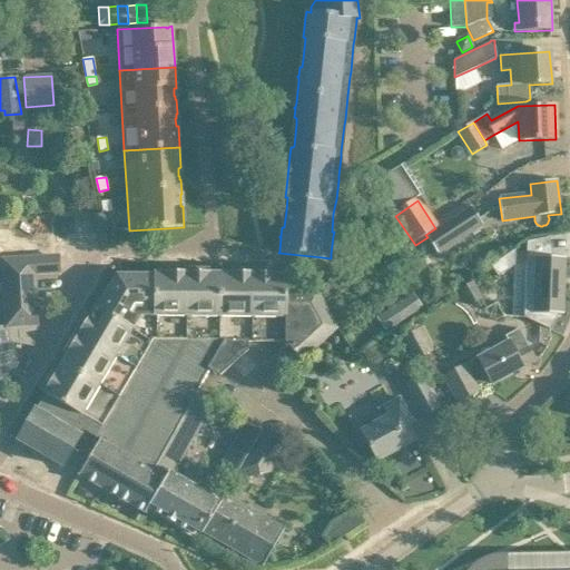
[(438,255),(483,225),(469,206),(435,228),(425,235),(428,237),(438,255)]
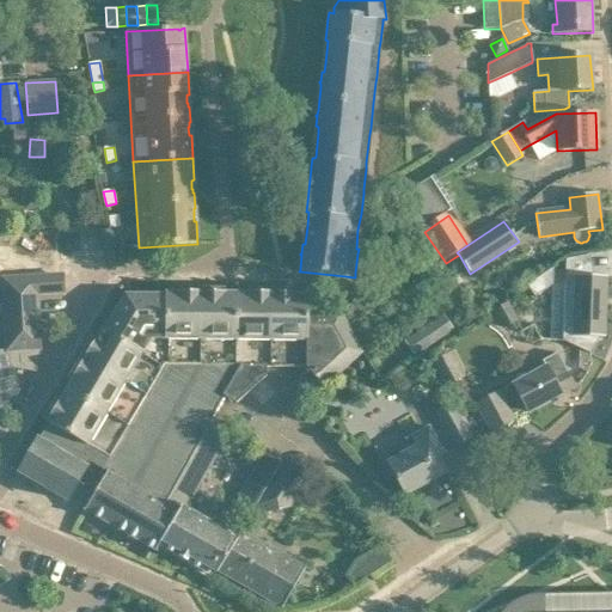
[(101,230),(104,250),(114,250),(110,230),(101,230)]
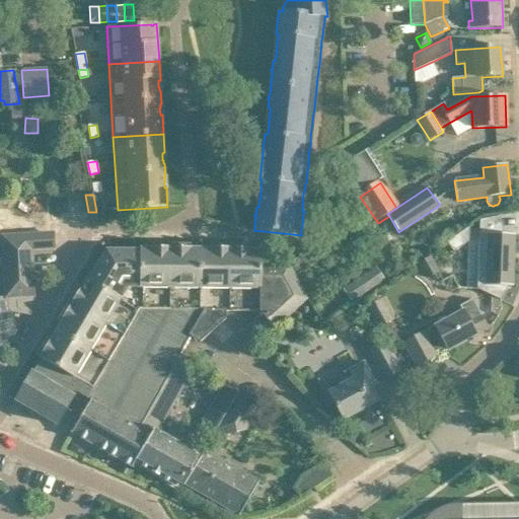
[(50,198),(23,200),(24,217),(51,215),(50,198)]
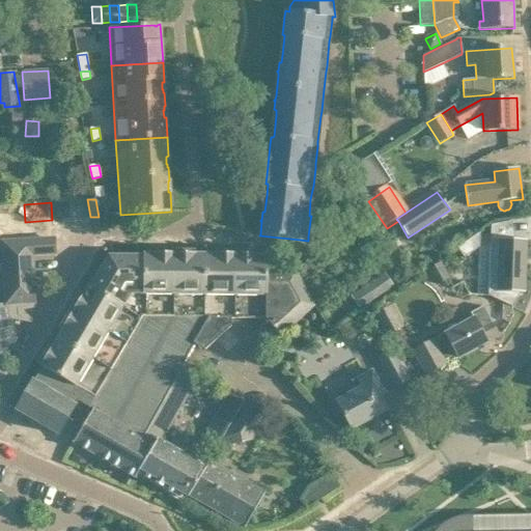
[(482,230),(458,247),(465,256),(482,245),(482,230)]
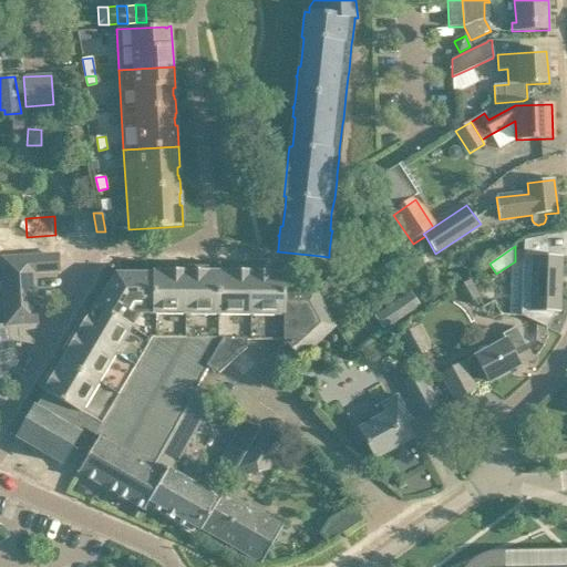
[(524,256),(522,316),(548,328),(555,312),(560,312),(563,256),(533,255),(533,256),(524,256)]
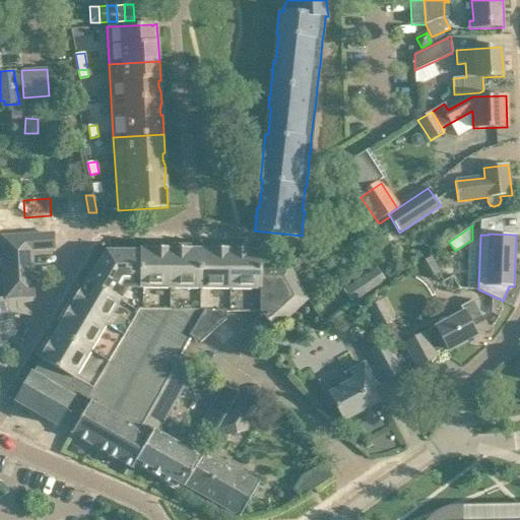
[(5,290),(6,297),(7,299),(35,297),(31,250),(54,249),(53,235),(2,238),(5,290)]
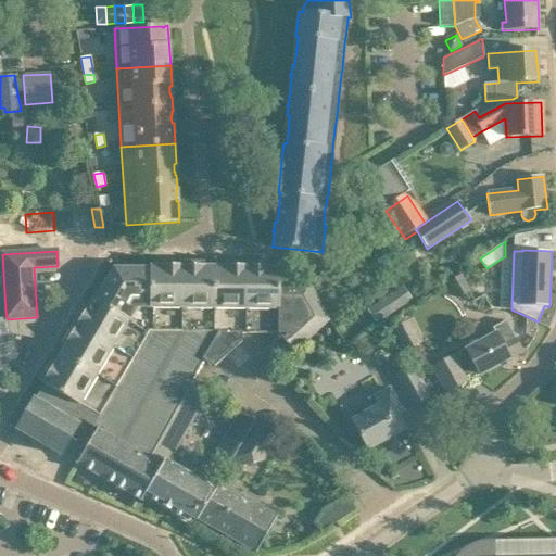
[(81,420),(96,429),(150,459),(192,382),(204,361),(214,366),(240,341),(240,332),(277,333),(294,352),(329,320),(316,294),(311,285),(279,283),(279,267),(269,267),(269,262),(225,262),(225,267),(204,267),(204,262),(161,262),(161,266),(150,266),(150,269),(113,268),(96,300),(93,299),(88,307),(84,305),(61,343),(65,345),(55,363),(50,361),(39,380),(43,382),(42,384),(45,384),(35,400),(78,425),(81,420)]
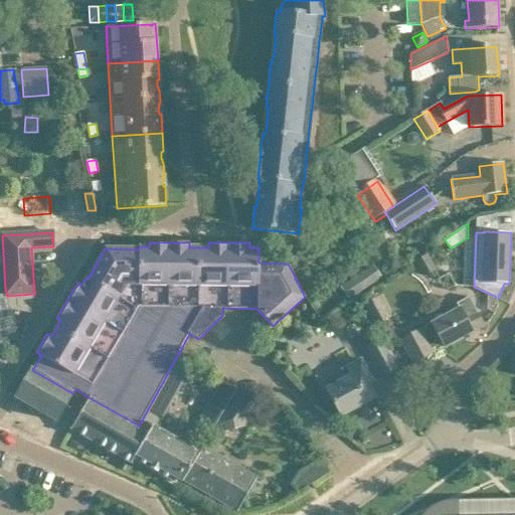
[(428,255),(416,263),(423,275),(436,268),(428,255)]
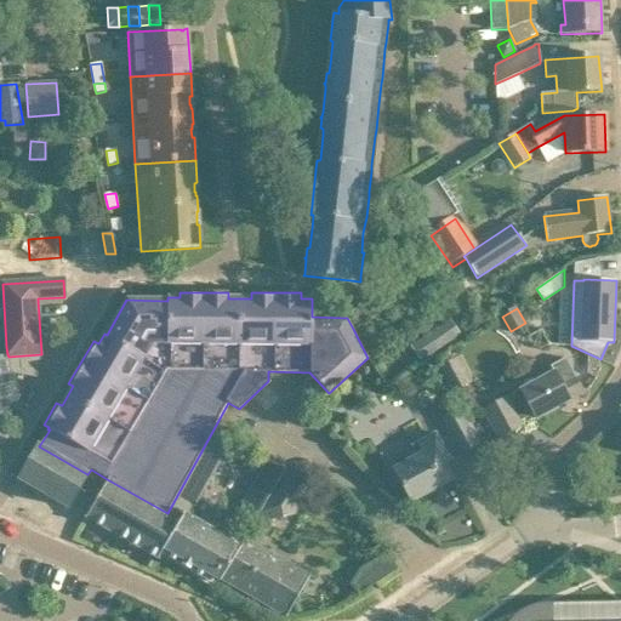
[(448,323),(410,349),(421,365),(459,340),(448,323)]
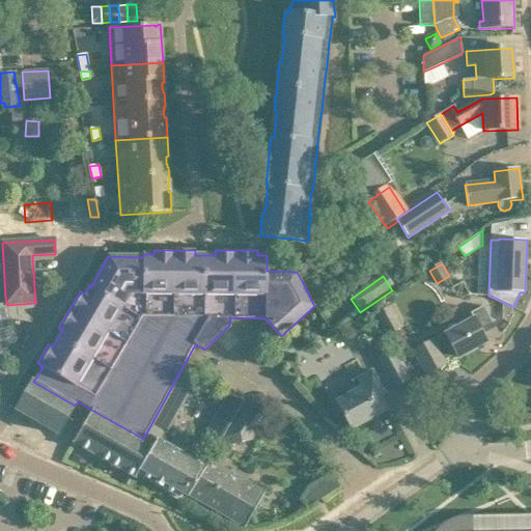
[(0,322),(6,320),(10,319),(7,305),(6,303),(0,303),(0,322)]
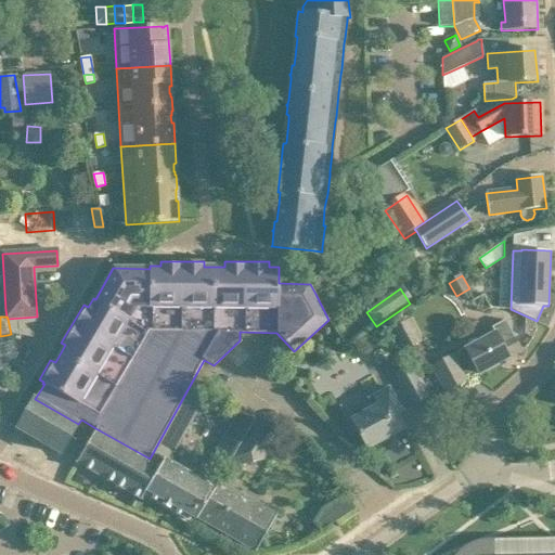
[(37,317),(8,319),(11,334),(31,338),(34,334),(37,317)]
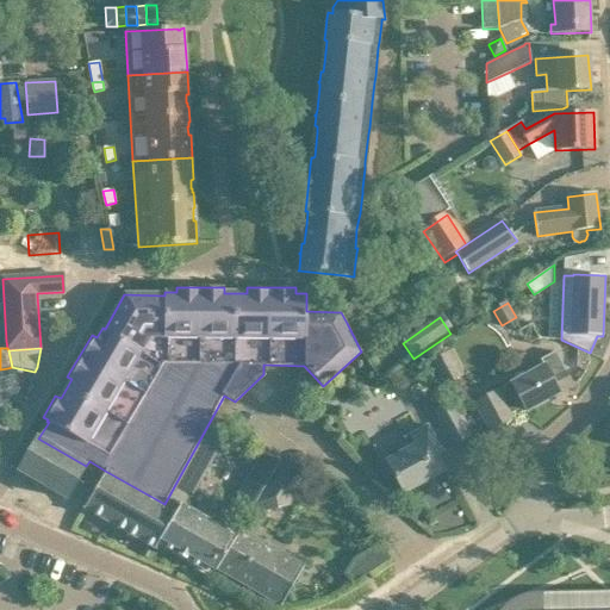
[(543,366),(475,403),(490,430),(511,418),(510,415),(523,408),(526,411),(573,385),(555,352),(540,360),(543,366)]
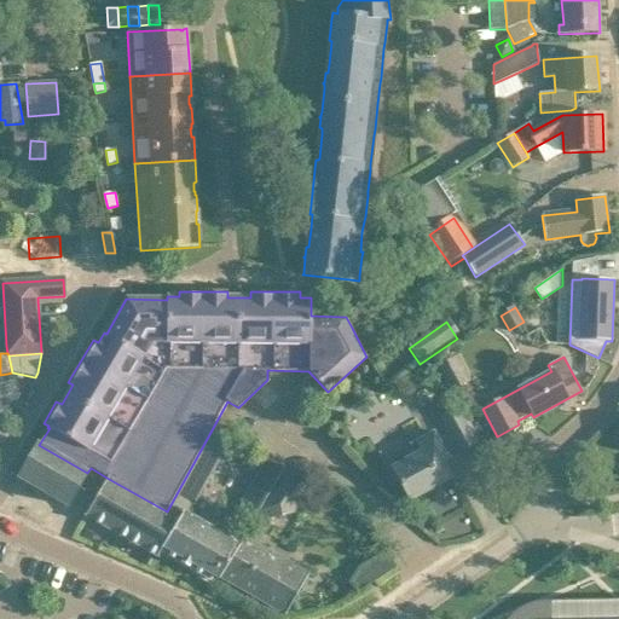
[(455,359),(437,369),(450,394),(468,385),(455,359)]
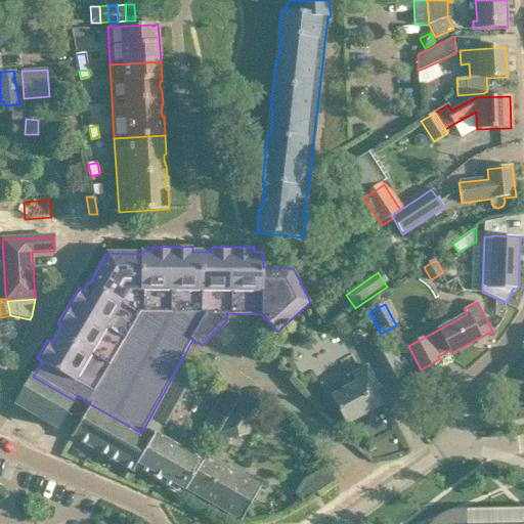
[(0,358),(1,359),(15,334),(10,315),(6,316),(0,317),(0,358)]
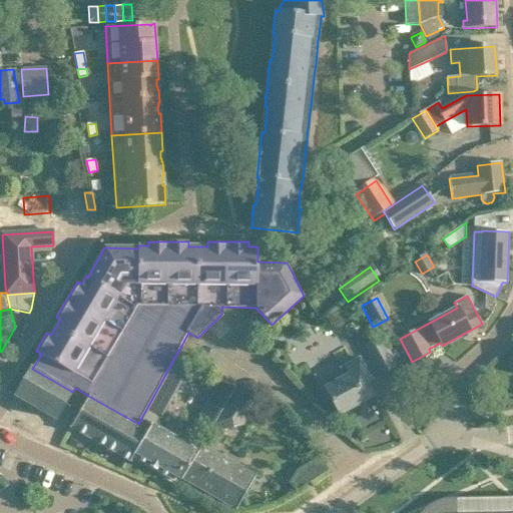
[(392,327),(378,335),(384,345),(398,337),(392,327)]
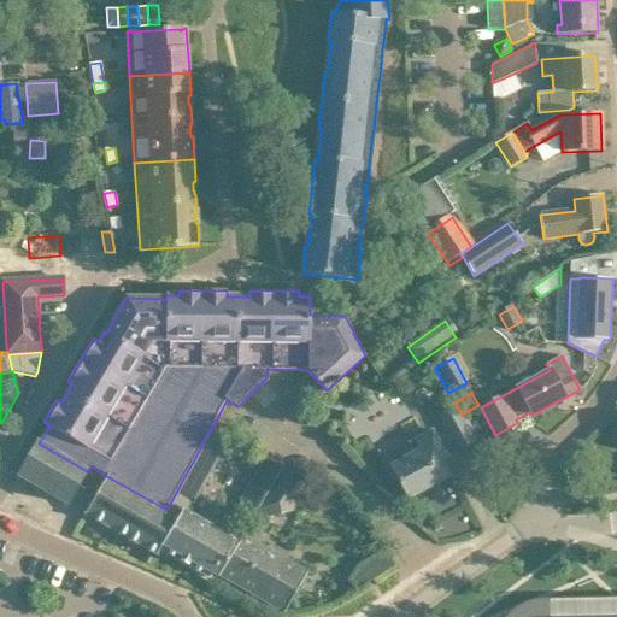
[(440,415),(459,451),(474,442),(454,406),(440,415)]
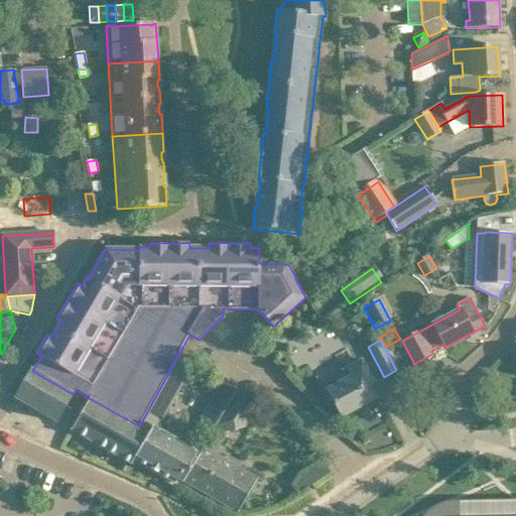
[(178,355),(139,426),(150,432),(153,427),(157,429),(194,363),(178,355)]
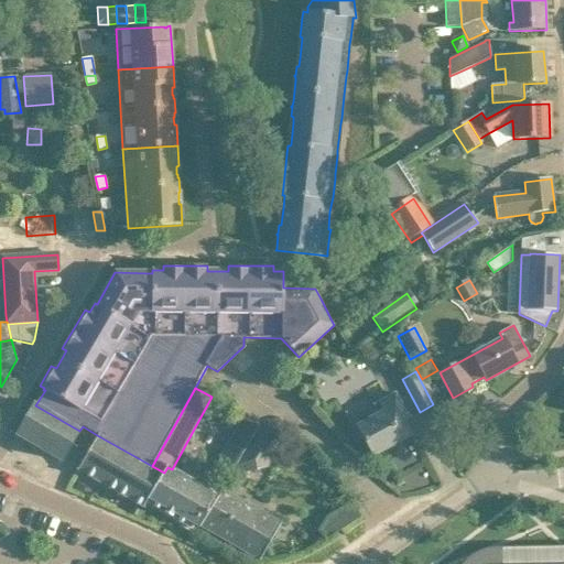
[(412,436),(403,421),(409,419),(394,394),(379,403),(383,412),(357,426),(373,457),(412,436)]
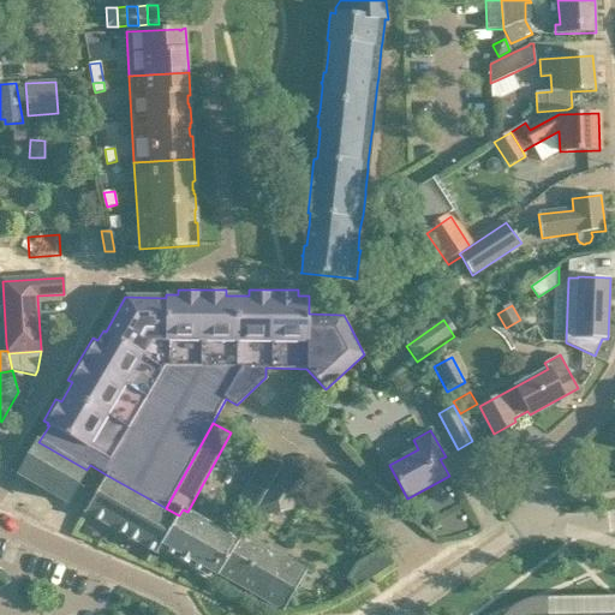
[(88,470),(87,470),(39,442),(37,441),(18,475),(69,503),(88,470)]
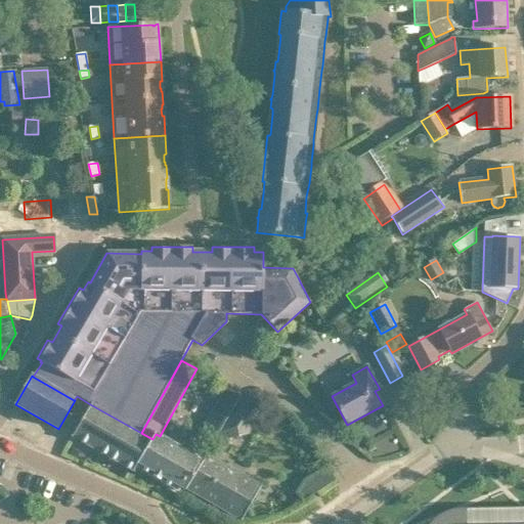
[(204,424),(217,437),(241,396),(227,388),(210,417),(204,424)]
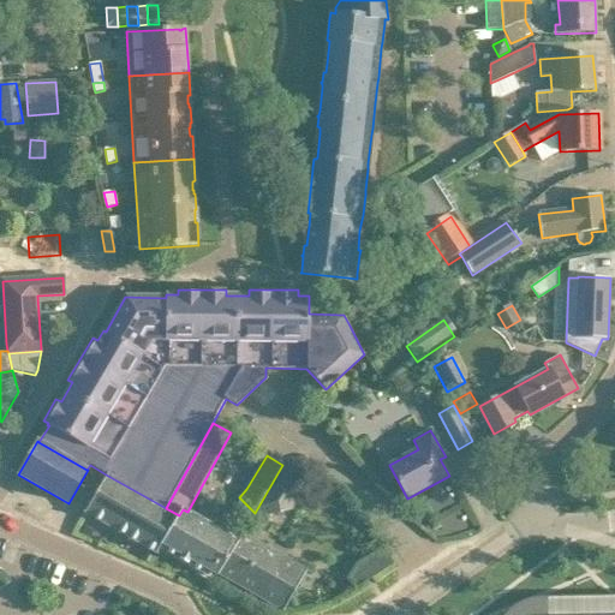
[(257,511),(269,517),(292,511),(309,483),(282,467),(257,511)]
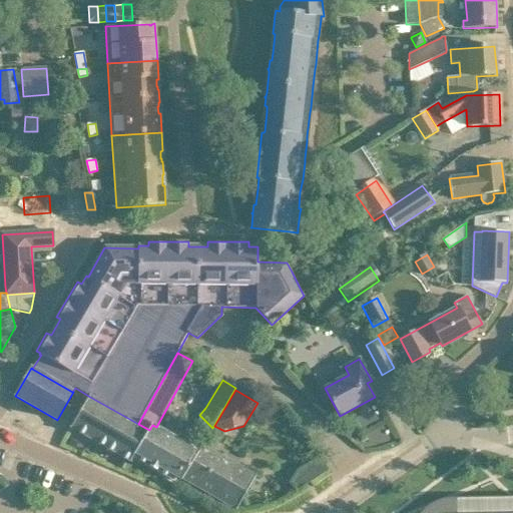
[(131,461),(133,458),(132,458),(149,430),(138,424),(88,396),(71,427),(131,461)]
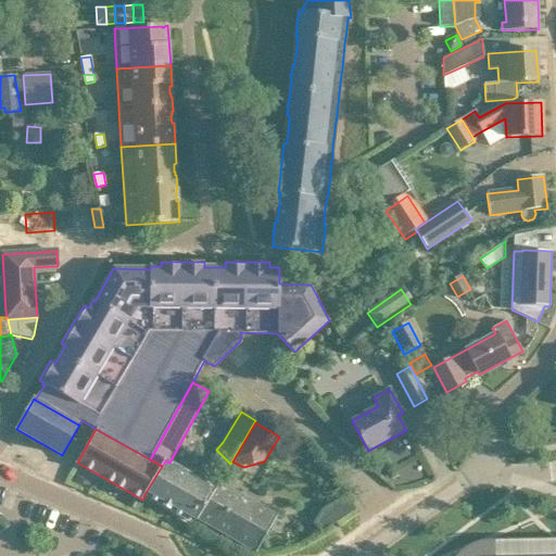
[(197,521),(198,519),(198,518),(215,489),(169,463),(165,460),(162,466),(143,496),(144,496),(188,521),(190,518),(197,521)]
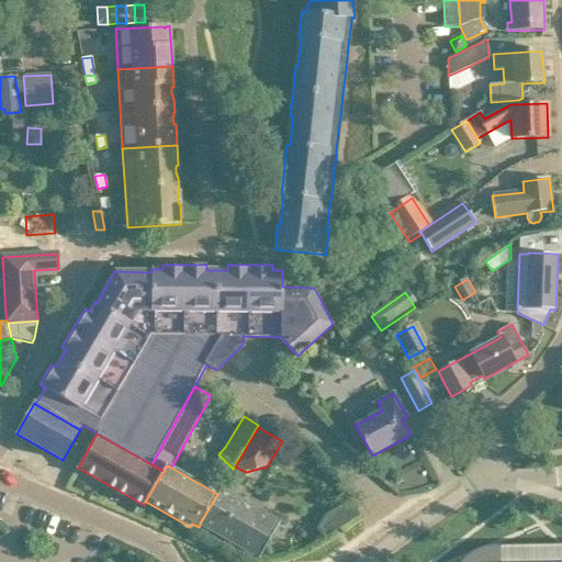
[(200,524),(200,525),(259,559),(260,558),(280,523),(221,489),(217,494),(200,524)]
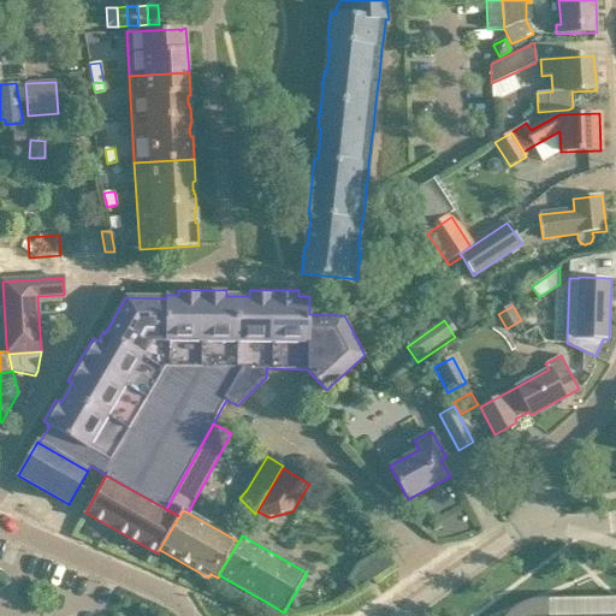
[(351,581),(356,590),(395,566),(385,549),(356,567),(351,581)]
